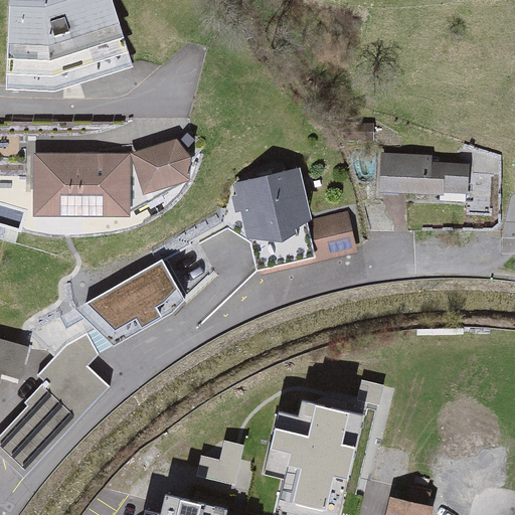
[(9,0),(7,75),(41,76),(41,82),(55,83),(99,69),(97,63),(129,53),(112,0),(9,0)]
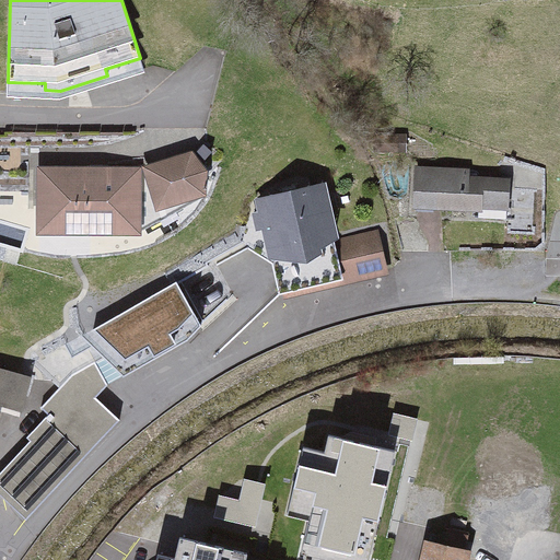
[(194,156),(146,171),(156,206),(203,190),(203,171),(194,156)]
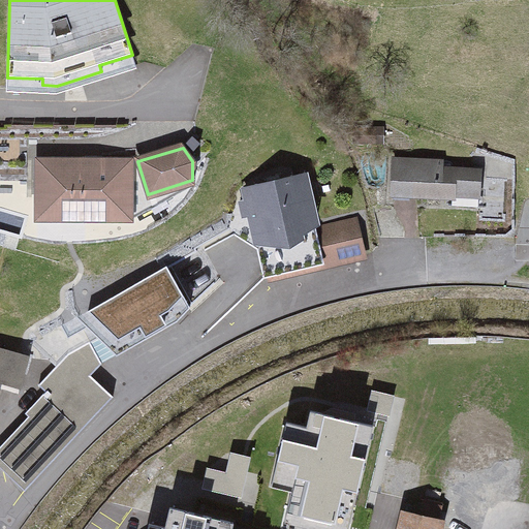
[(131,160),(37,160),(37,218),(40,218),(40,211),(54,211),(54,219),(85,219),(85,211),(130,212),(131,160)]
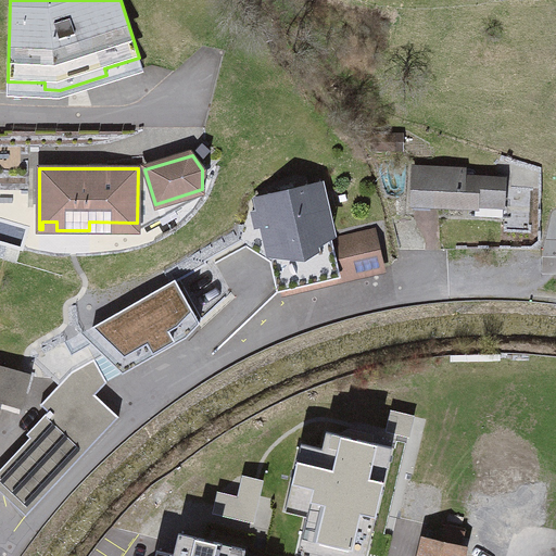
[(515,174),(421,169),(419,210),(513,214),(515,174)]
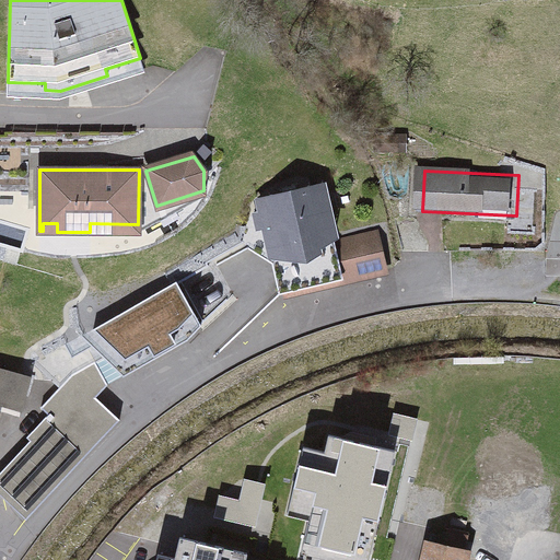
[(339,181),(261,200),(288,304),(397,276),(385,232),(353,240),(339,181)]
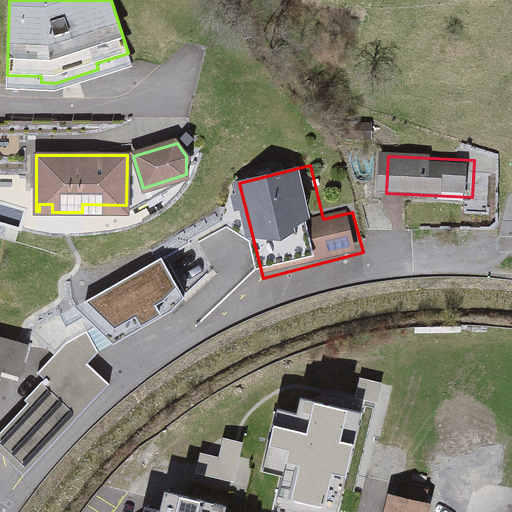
[(161,257),(30,332),(53,354),(65,342),(86,331),(87,333),(89,331),(86,327),(104,317),(124,337),(171,311),(184,297),(161,257)]
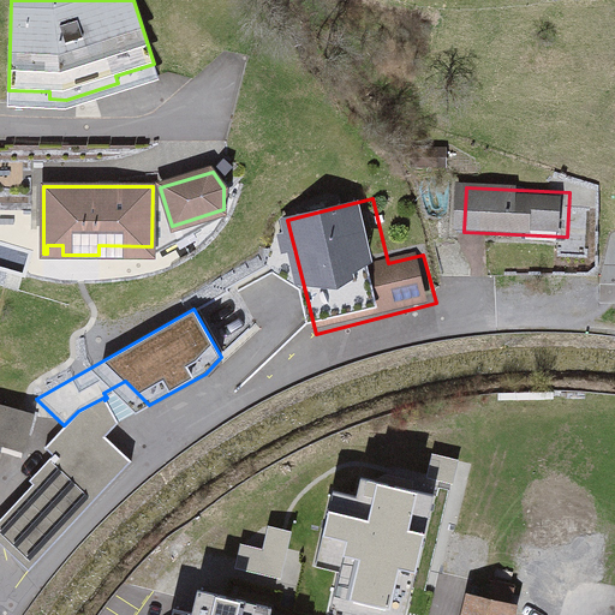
[(37,488),(0,527),(0,533),(33,565),(131,461),(105,437),(118,423),(105,400),(103,398),(78,411),(64,425),(43,447),(53,455),(29,481),(37,488)]
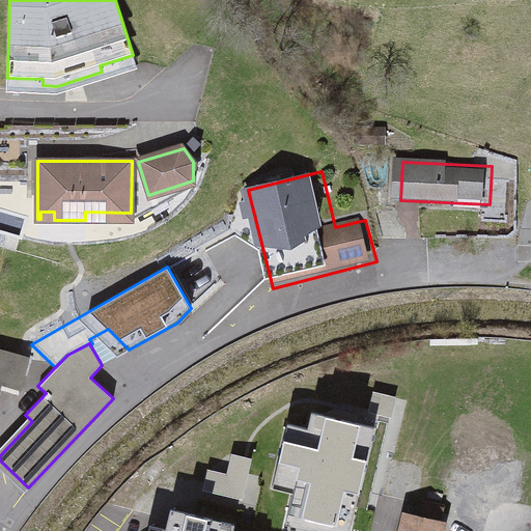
[(0,383),(22,389),(30,358),(0,348),(0,383)]
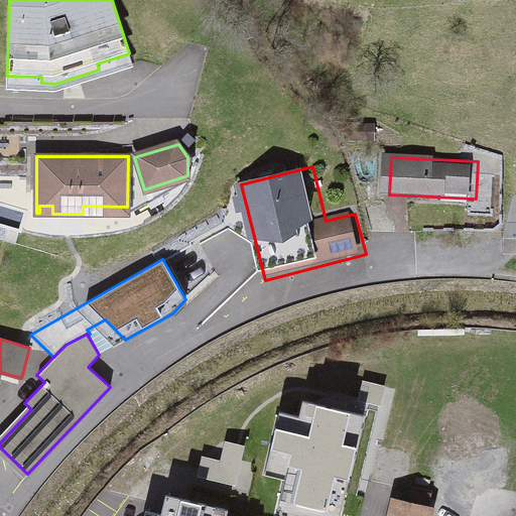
[(280,498),(341,512),(364,415),(303,401),(299,416),(279,412),(264,474),(284,479),(280,498)]
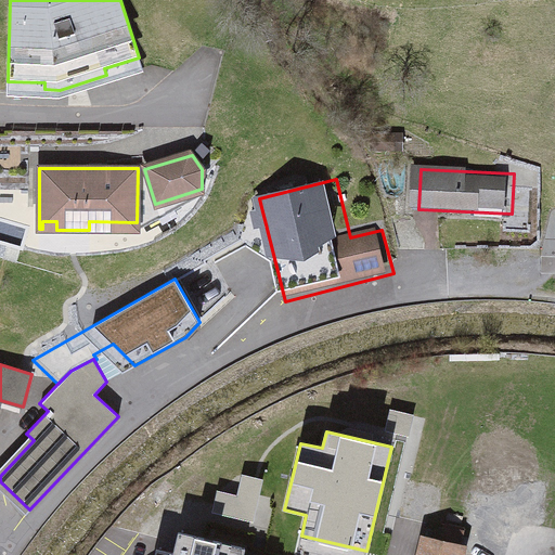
[(255,513),(262,469),(242,466),(239,487),(218,483),(215,506),(255,513)]
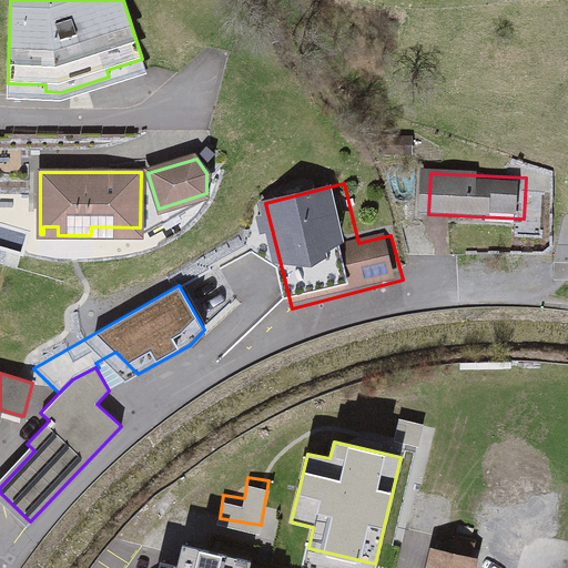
[(178,567),(159,563),(158,567),(249,567),(251,561),(182,545),(178,567)]
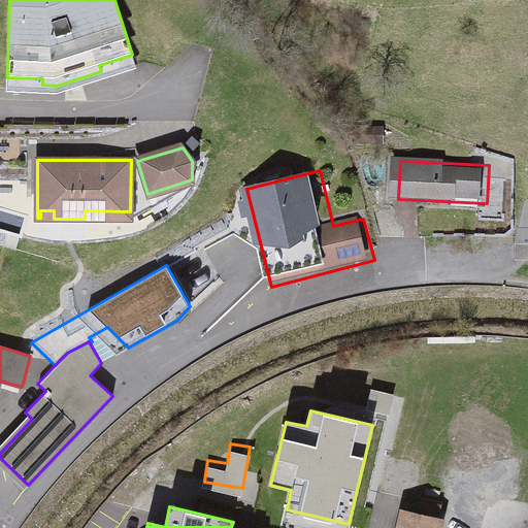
[(443,527),(444,524),(400,514),(396,527),(443,527)]
